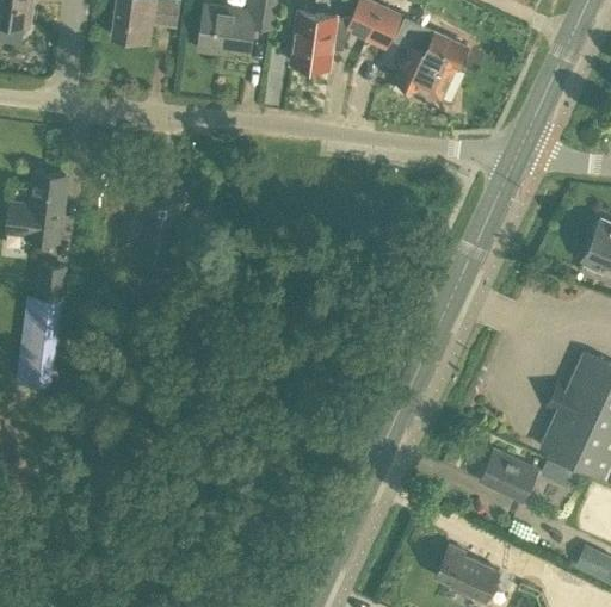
[(0,0),(0,25),(29,30),(32,0),(0,0)]
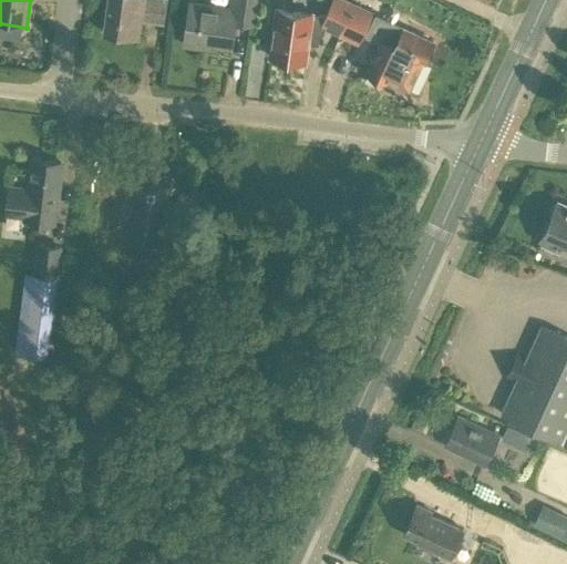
[(163,26),(166,2),(154,0),(109,0),(104,37),(138,41),(142,22),(163,26)]
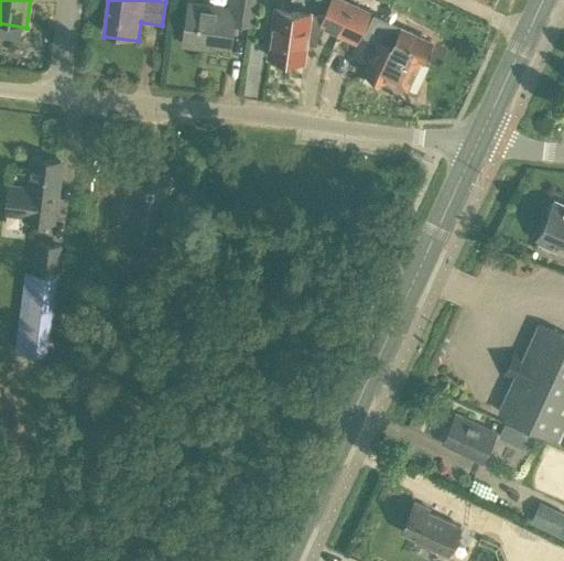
[(250,28),(253,0),(230,0),(229,12),(188,6),(182,47),(212,52),(213,47),(229,51),(234,24),(250,28)]
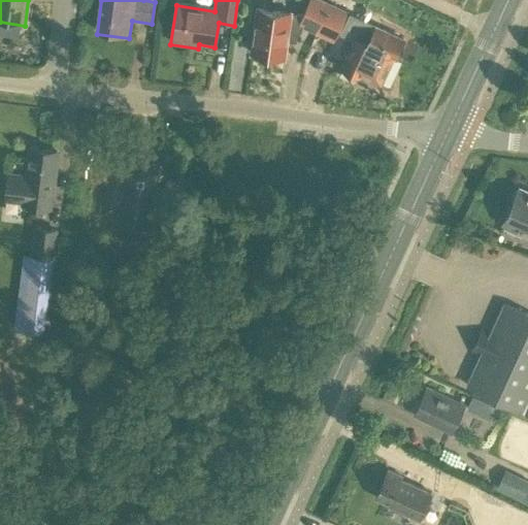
[(257,10),(251,56),(284,60),(286,43),(295,44),(303,29),(318,35),(326,15),(322,13),(326,5),(315,0),(310,0),(303,18),(257,10)]
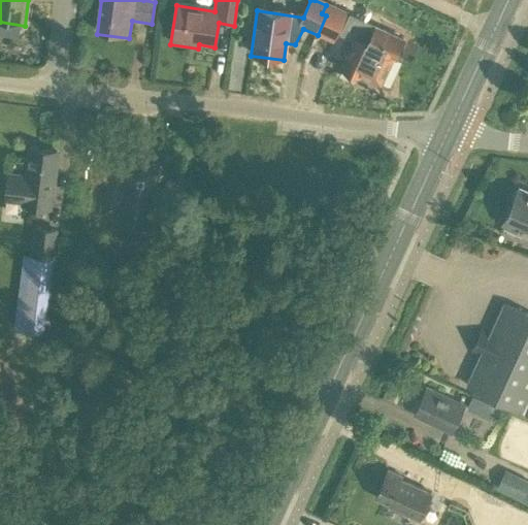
[(326,15),(318,35),(333,42),(347,14),(326,5),(322,13),(326,15)]
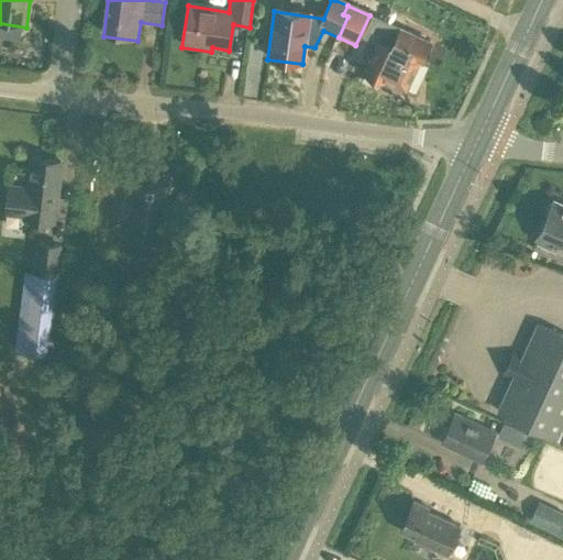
[(422,64),(431,45),(374,19),(364,39),(378,45),(364,76),(384,85),(386,81),(406,91),(419,63),(422,64)]
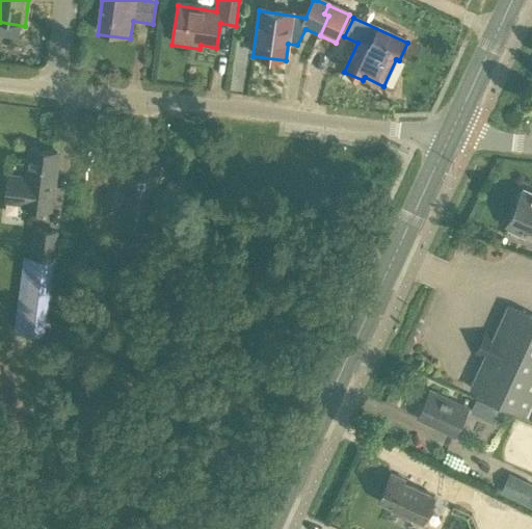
[(49,214),(57,157),(31,153),(27,183),(8,180),(5,204),(24,207),(23,211),(49,214)]
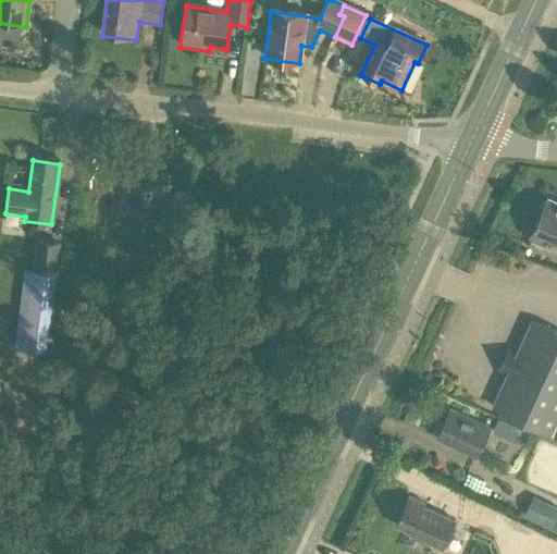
[(159,174),(159,170),(146,168),(145,172),(135,171),(126,236),(159,241),(168,175),(159,174)]
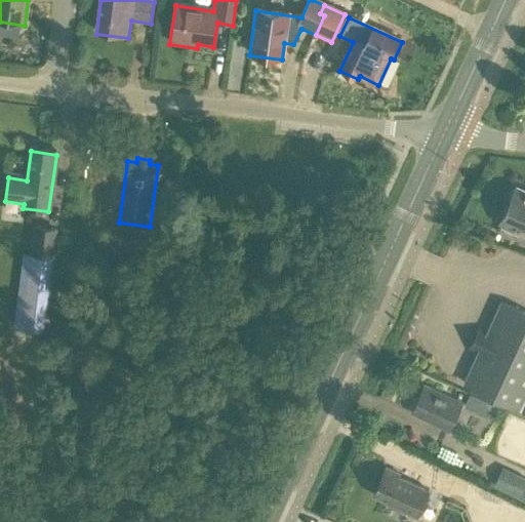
[(524,192),(517,189),(500,227),(524,237),(524,192)]
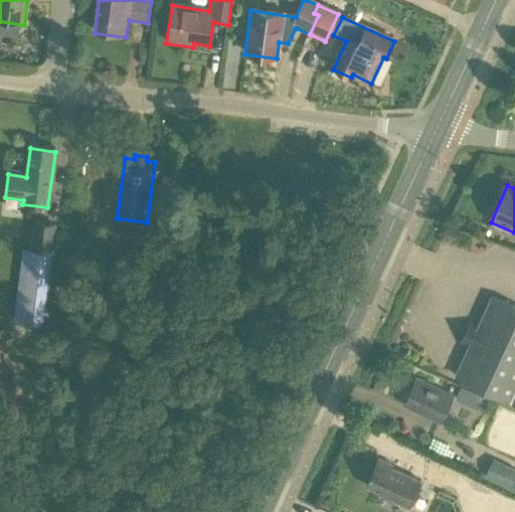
[(52,257),(55,225),(33,223),(29,253),(52,257)]
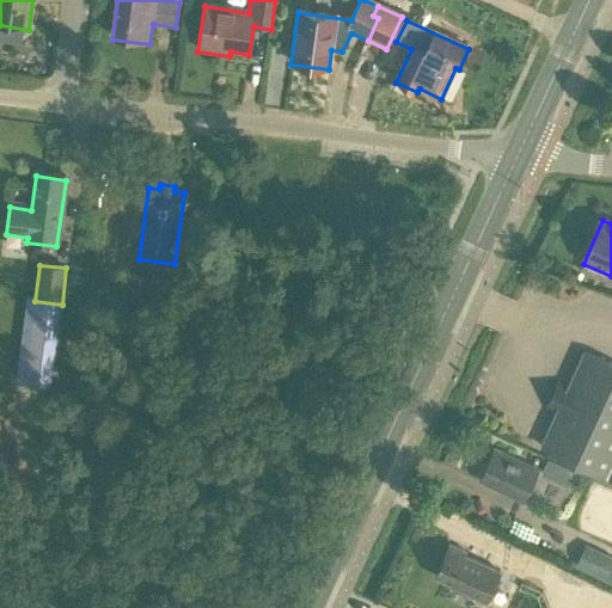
[(556,417),(542,449),(611,483),(611,368),(585,355),(569,388),(560,384),(546,412),(556,417)]
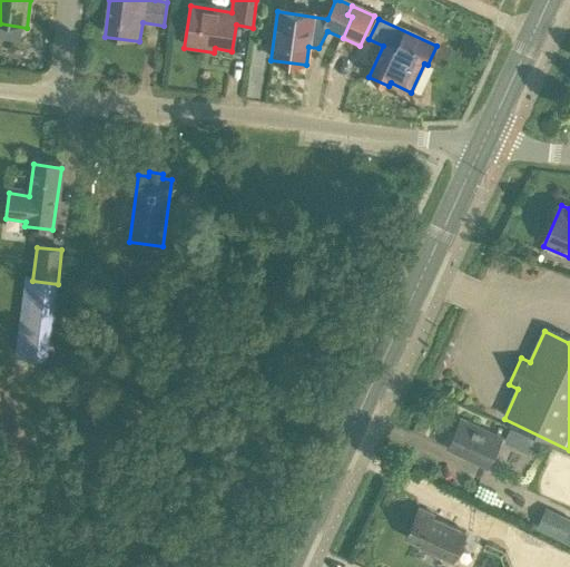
[(488,469),(501,441),(460,422),(448,450),(488,469)]
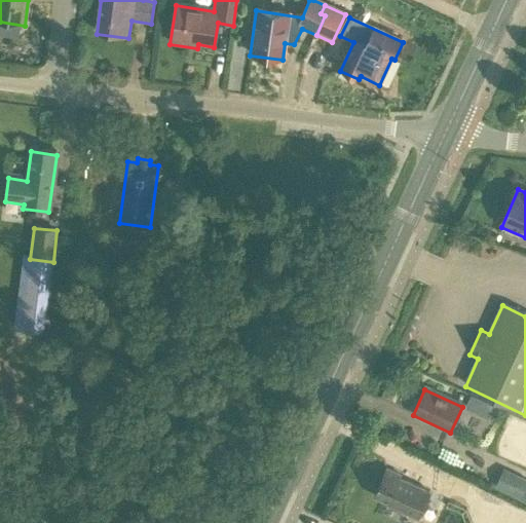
[(478,409),(460,428),(486,451),(503,432),(478,409)]
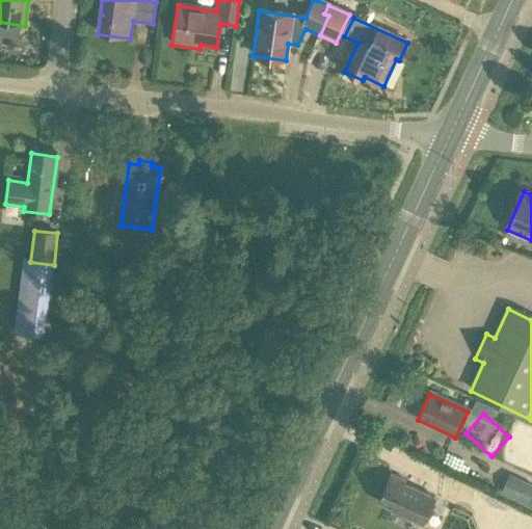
[(531,486),(509,476),(500,496),(524,506),(526,501),(531,503),(531,486)]
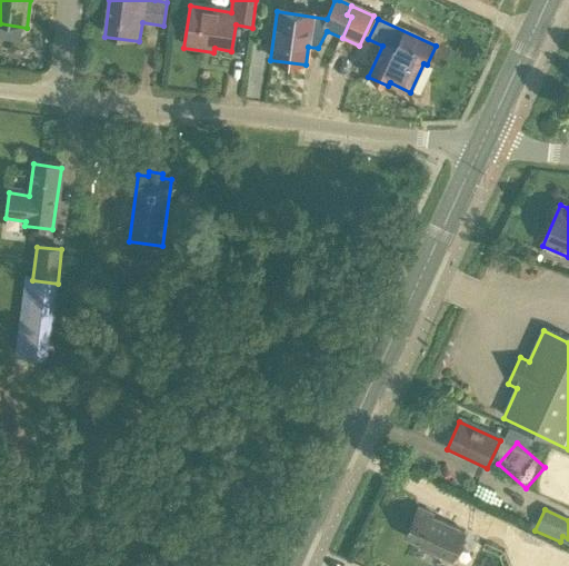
[(452,564),(466,535),(432,520),(435,517),(418,510),(405,539),(422,548),(421,550),(452,564)]
